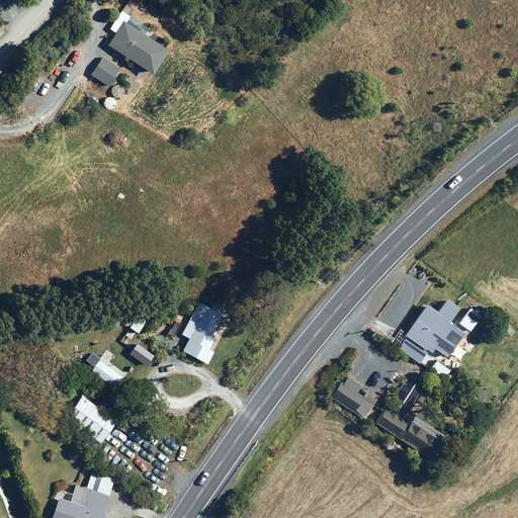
[(121,12),(105,36),(107,47),(151,77),(167,53),(140,34),(145,28),(121,12)]
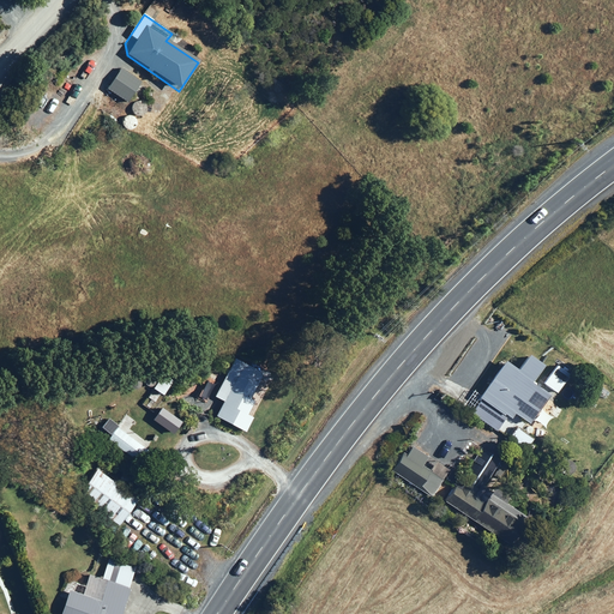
[(108,90),(127,103),(133,95),(137,97),(143,89),(138,86),(140,84),(121,70),(108,90)]
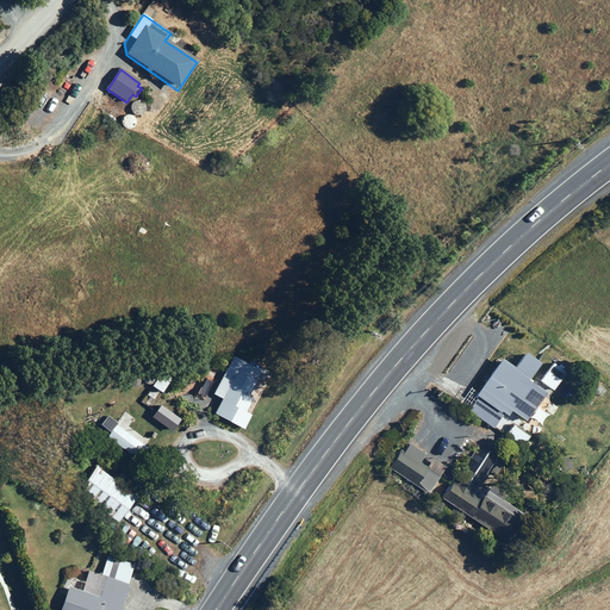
[(45,110),(56,95),(49,89),(38,104),(45,110)]
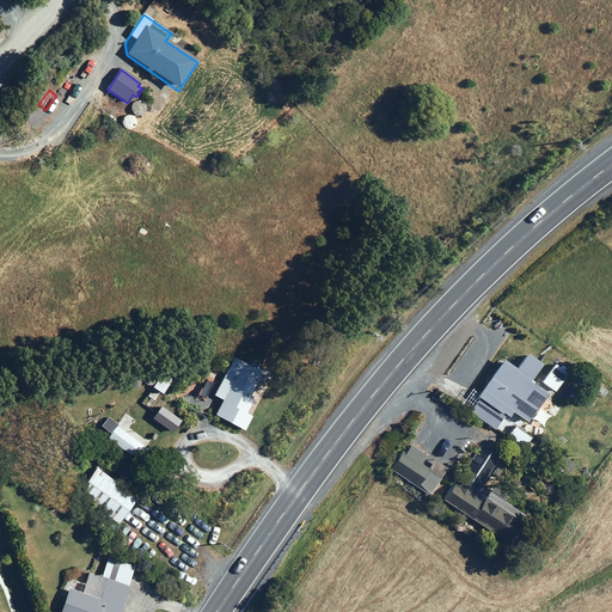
[(502,357),(477,395),(479,396),(469,411),(488,424),(497,410),(501,412),(502,411),(508,416),(516,405),(519,408),(524,399),(536,408),(548,392),(530,379),(542,362),(526,352),(515,367),(502,357)]
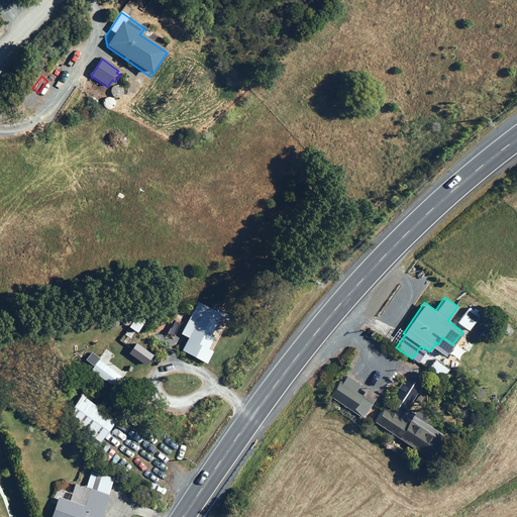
[(181,333),(188,337),(182,349),(205,363),(211,350),(207,348),(213,337),(209,335),(221,313),(197,301),(181,333)]
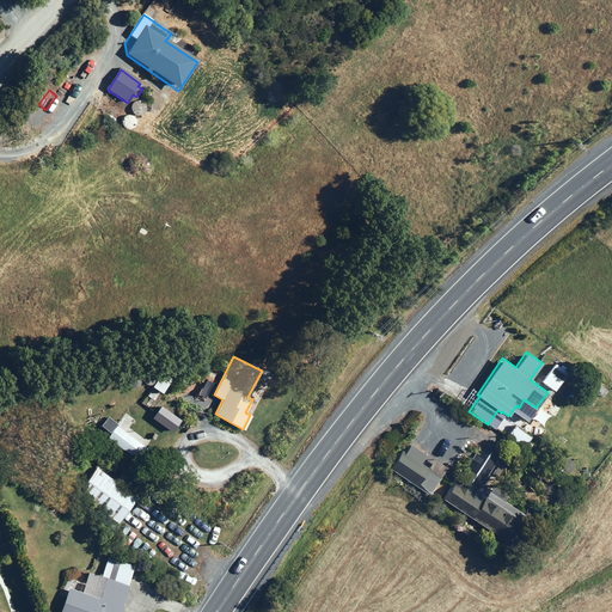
[(555,363),(543,380),(556,390),(568,373),(555,363)]
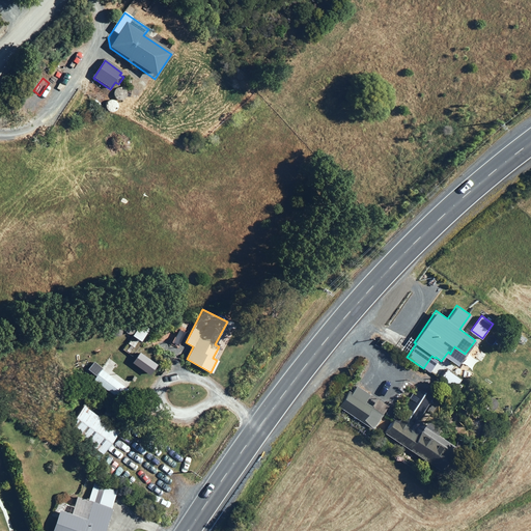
[(140,324),(133,335),(139,339),(147,329),(140,324)]
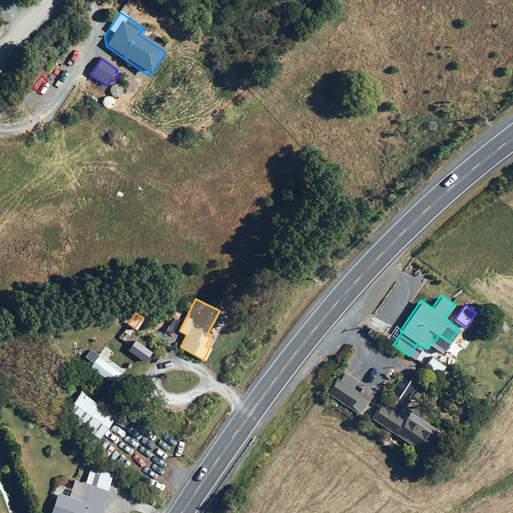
[(432,357),(426,366),(439,375),(446,366),(432,357)]
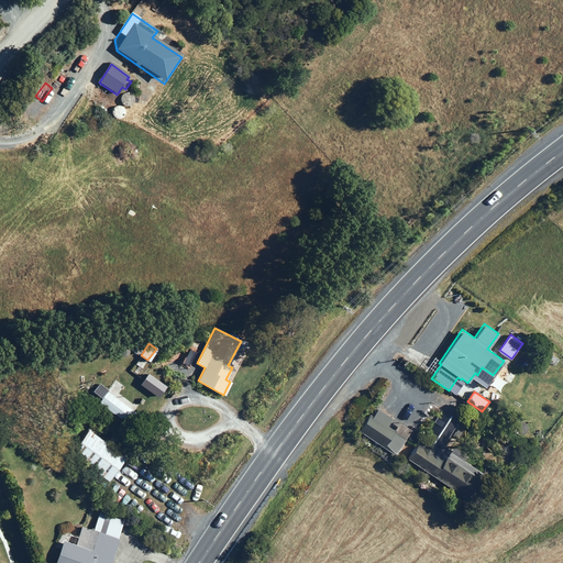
[(454,397),(449,405),(465,415),(470,407),(454,397)]
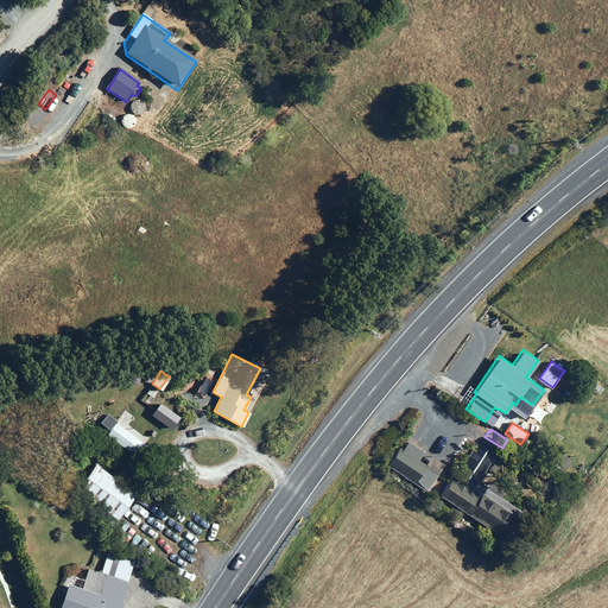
[(398,450),(387,467),(425,492),(443,464),(431,456),(425,466),(417,461),(423,451),(407,442),(400,453),(398,450)]
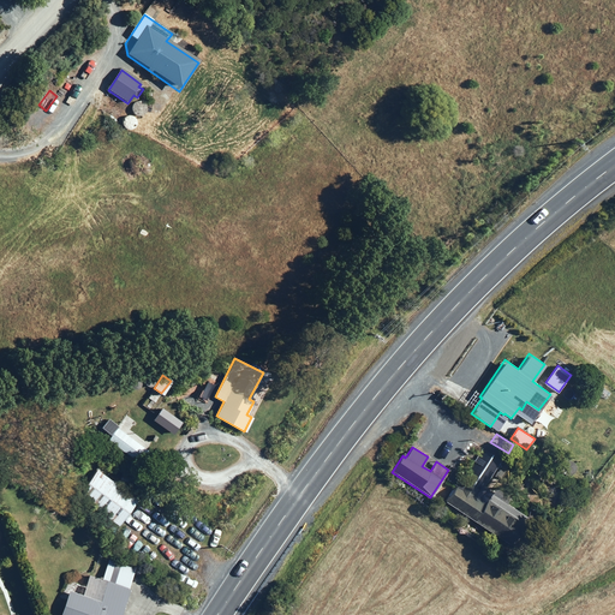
[(446,501),(508,543),(526,518),(491,494),(484,503),(473,496),(478,489),(481,490),(491,475),(499,479),(503,472),(496,467),(501,461),(483,448),(461,479),(460,479),(446,501)]
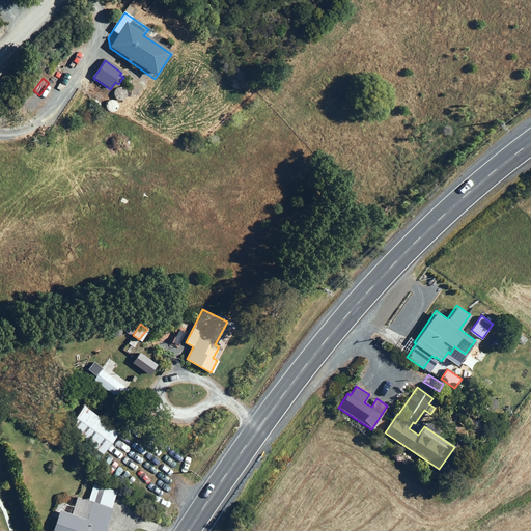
[(76,435),(101,453),(117,430),(91,412),(96,404),(88,398),(66,428),(71,431),(68,435),(73,438),(76,435)]
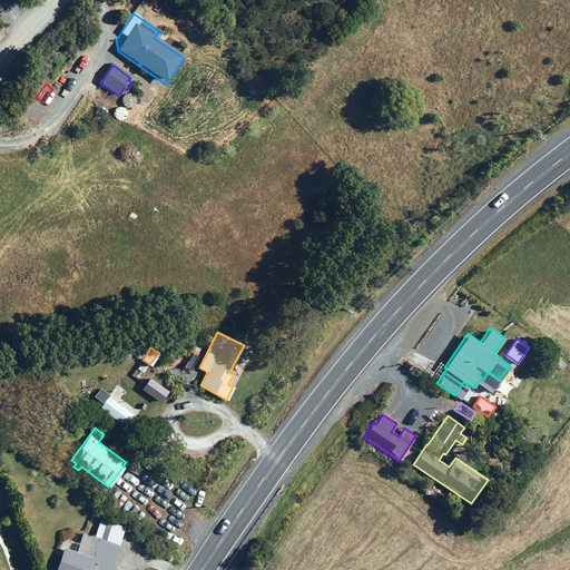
[(108,446),(127,460),(133,451),(115,439),(108,446)]
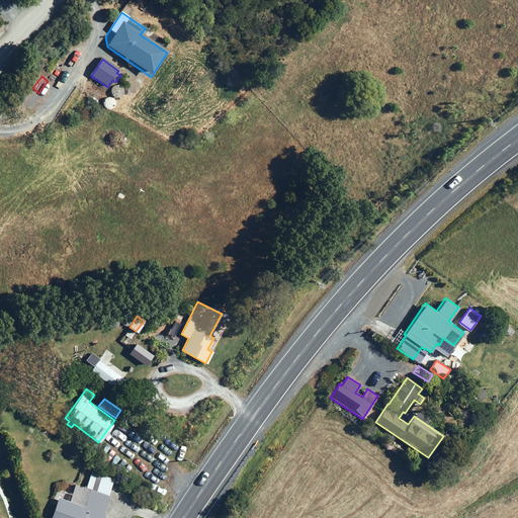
[(100,517),(108,496),(107,495),(112,479),(91,470),(86,488),(76,484),(72,495),(66,493),(63,499),(58,497),(50,517),(100,517)]
